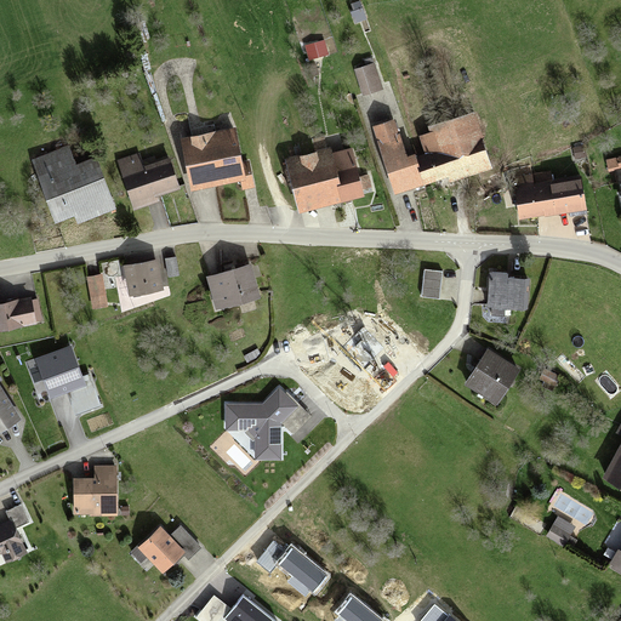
[(375,66),(355,73),(365,96),(385,89),(375,66)]
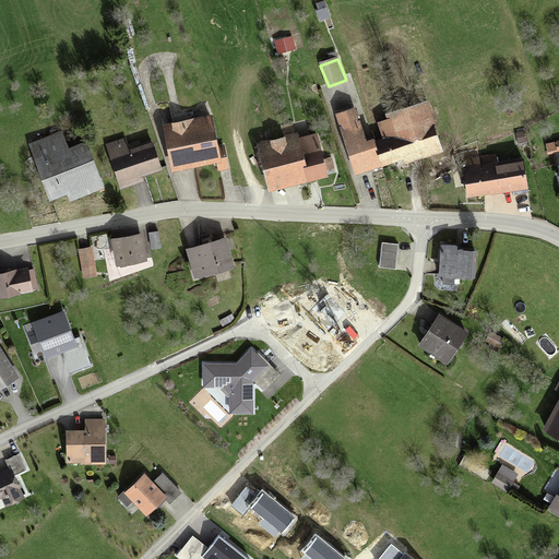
[(387,142),(379,144),(387,165),(402,159),(404,165),(443,151),(426,103),(388,116),(390,122),(381,126),(387,142)]
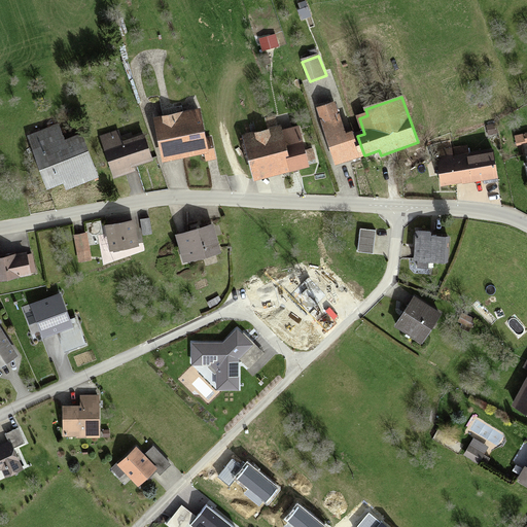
[(337,103),(319,109),(340,165),(364,155),(357,136),(356,133),(349,135),(337,103)]
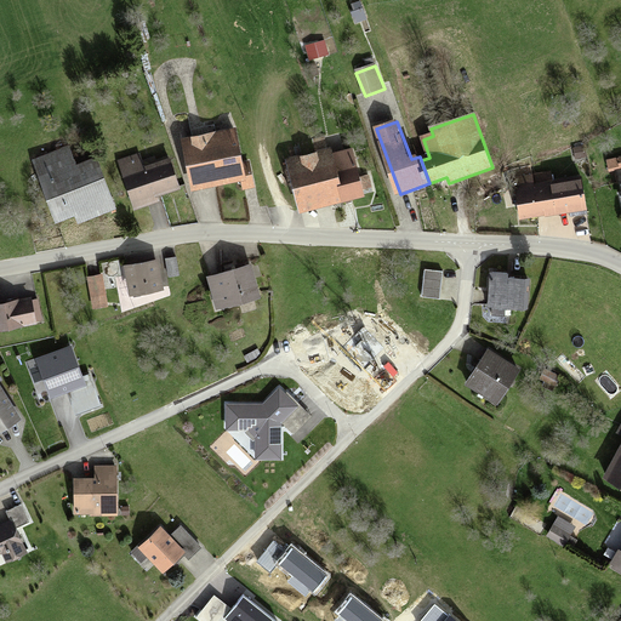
[(237,131),(184,141),(193,189),(237,181),(238,189),(254,187),(249,163),(243,164),(237,131)]
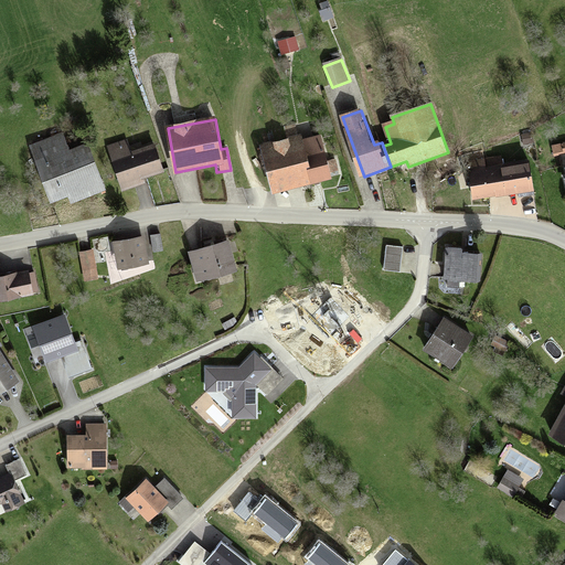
[(106,191),(88,145),(71,152),(64,136),(33,148),(53,201),(70,194),(74,203),(106,191)]
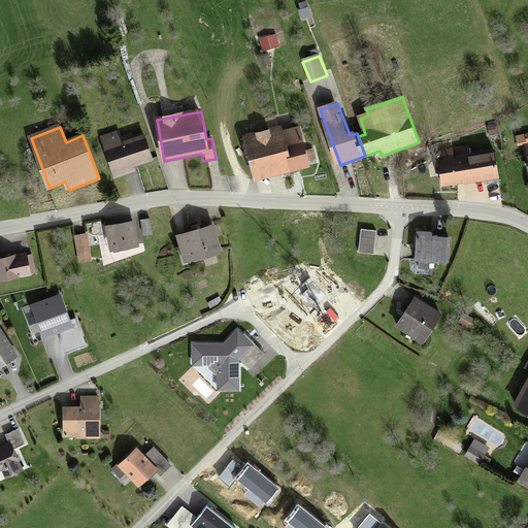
[(283,129),(244,137),(254,178),(292,170),(287,146),(283,129)]
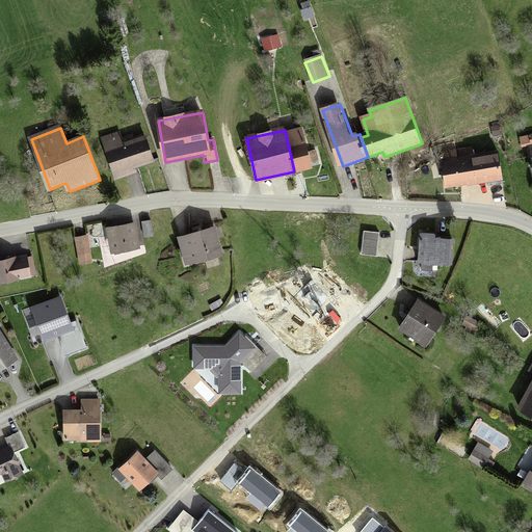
[(118,135),(103,139),(115,179),(135,173),(134,168),(157,162),(149,138),(123,147),(118,135)]
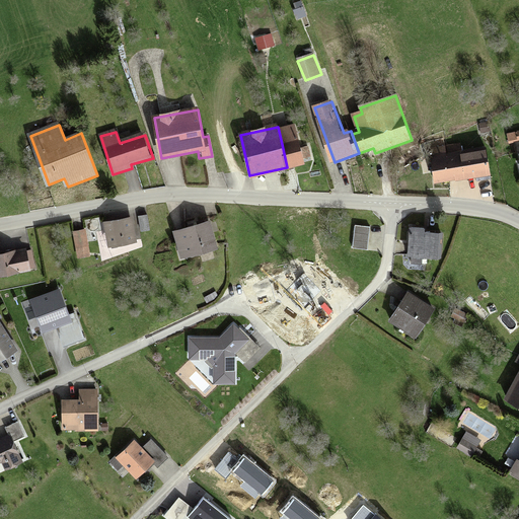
[(518,133),(508,136),(511,148),(518,145),(518,133)]
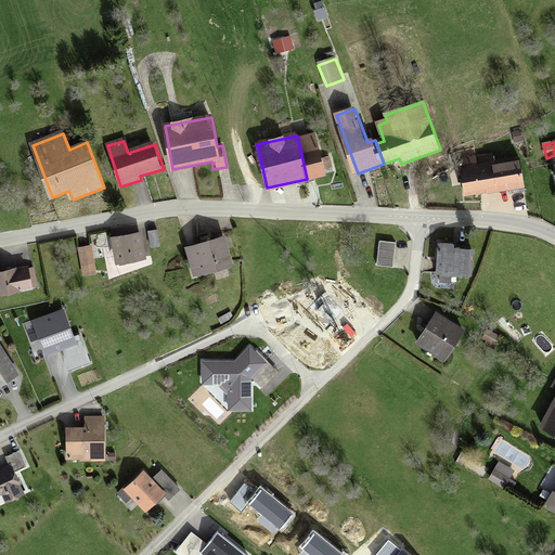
[(319,150),(301,154),(307,179),(325,175),(319,150)]
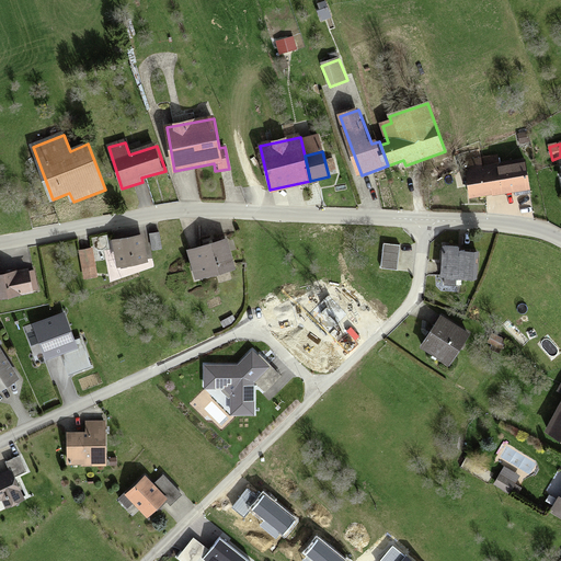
[(472,198),(529,189),(525,162),(500,167),(499,158),(467,163),(472,198)]
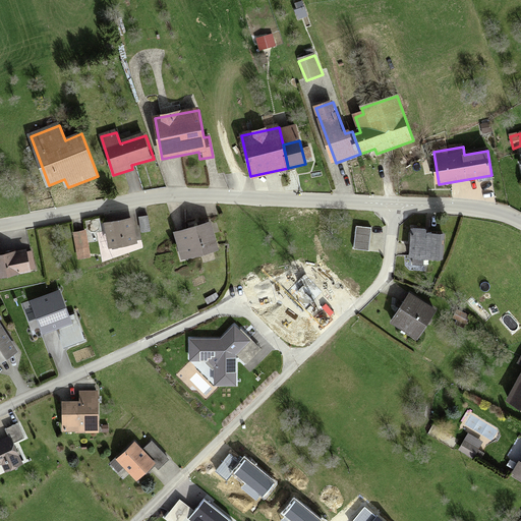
[(148,217),(140,218),(141,231),(149,230),(148,217)]
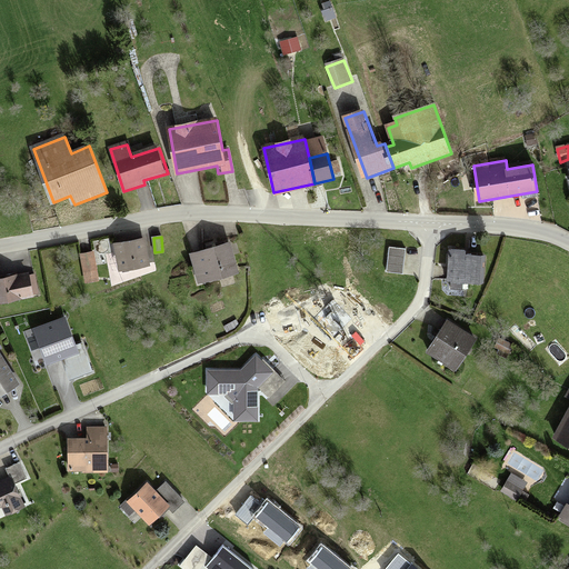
[(146,241),(115,246),(118,271),(149,267),(146,241)]
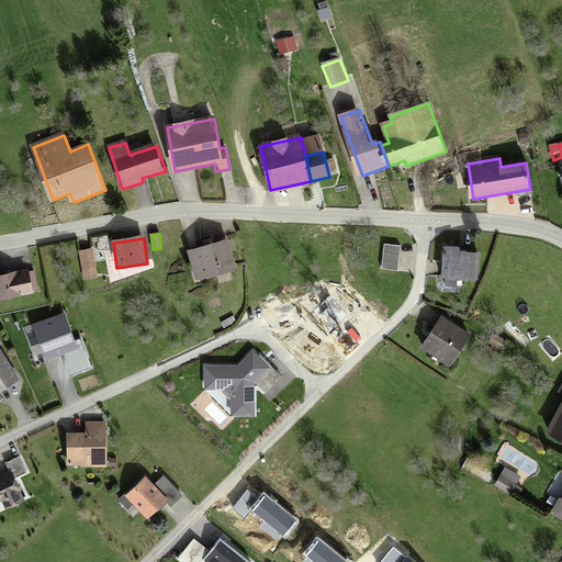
[(228,243),(189,251),(195,280),(235,271),(228,243)]
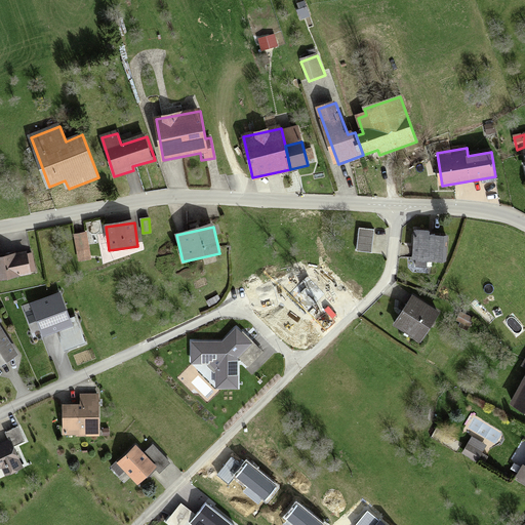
[(360,232),(358,251),(371,253),(373,233),(360,232)]
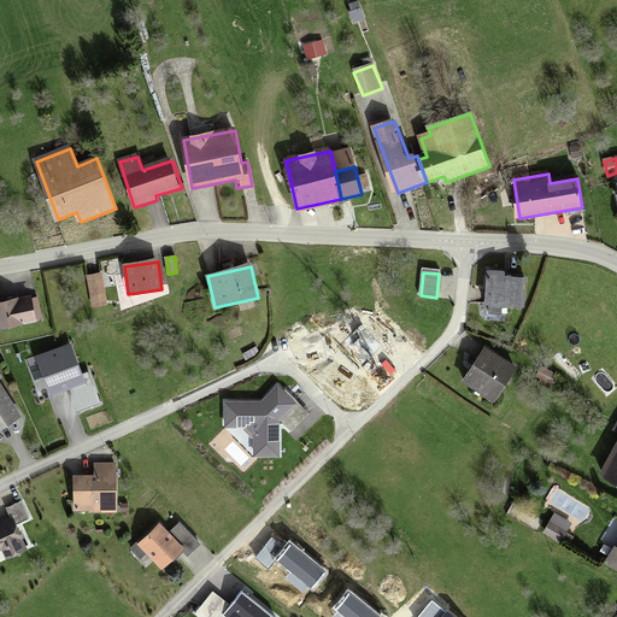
[(491,275),(491,309),(517,309),(516,274),(491,275)]
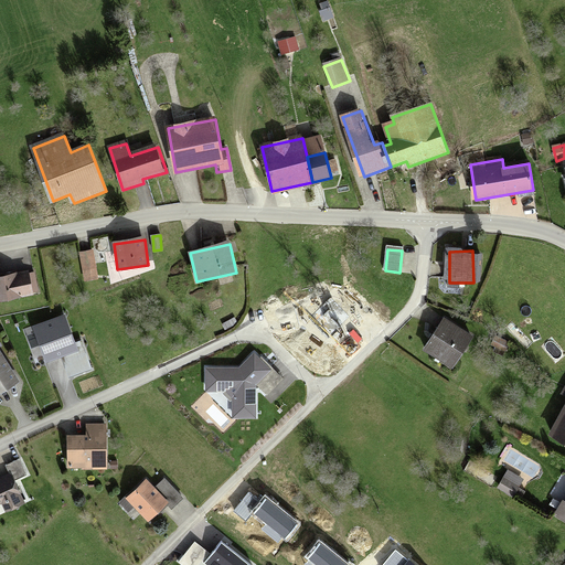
[(93,252),(80,254),(84,280),(97,278),(93,252)]
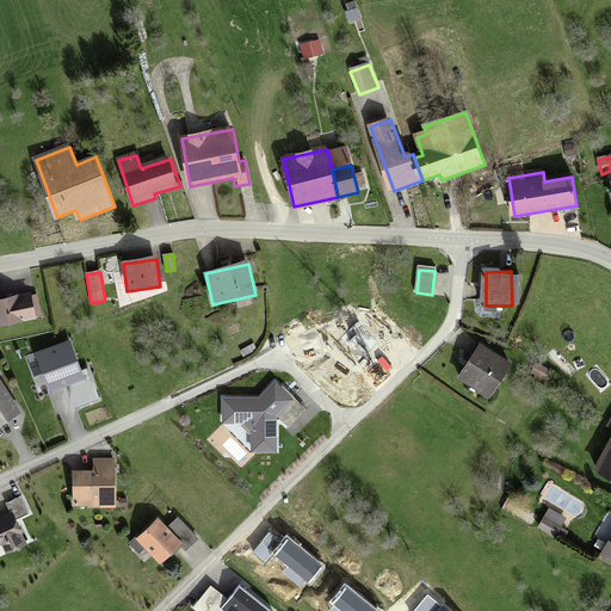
[(31,295),(0,300),(0,325),(36,319),(31,295)]
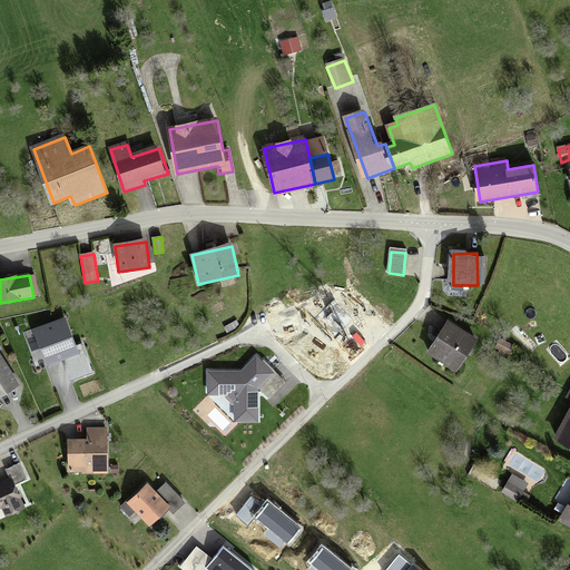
[(35,330),(48,365),(80,353),(67,317),(35,330)]
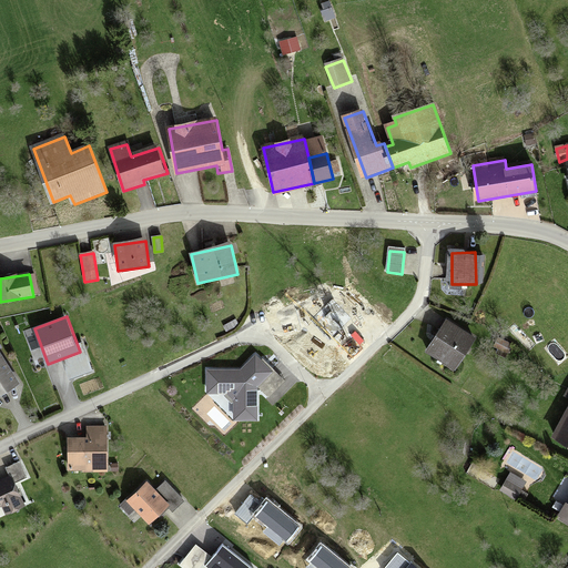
[(447,324),(428,353),(455,371),(474,341),(447,324)]
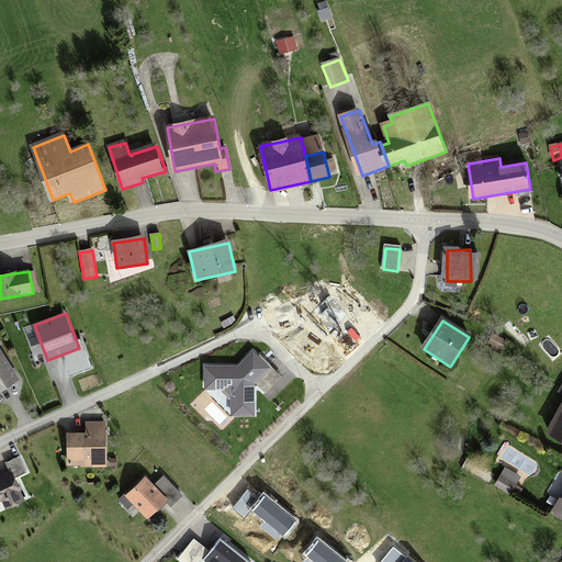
[(237,366),(204,366),(204,389),(224,389),(231,394),(232,415),(255,414),(254,383),(269,368),(251,350),(237,366)]
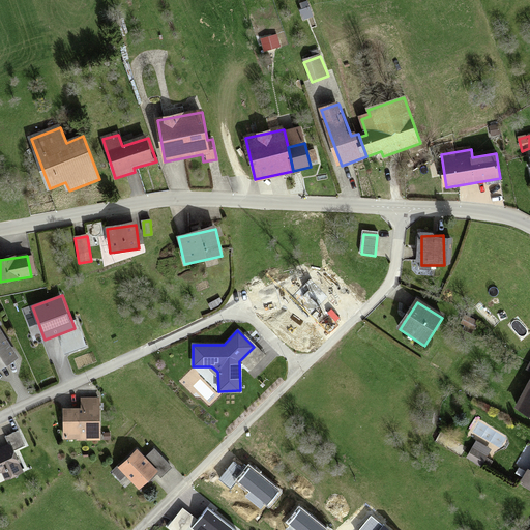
[(0,333),(0,369),(16,358),(0,333)]
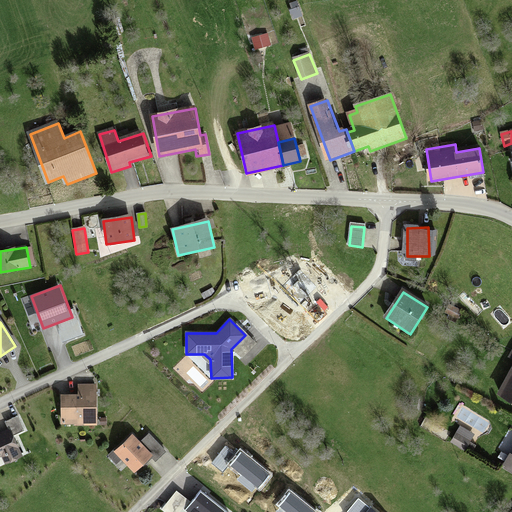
[(511,374),(501,394),(511,400),(511,374)]
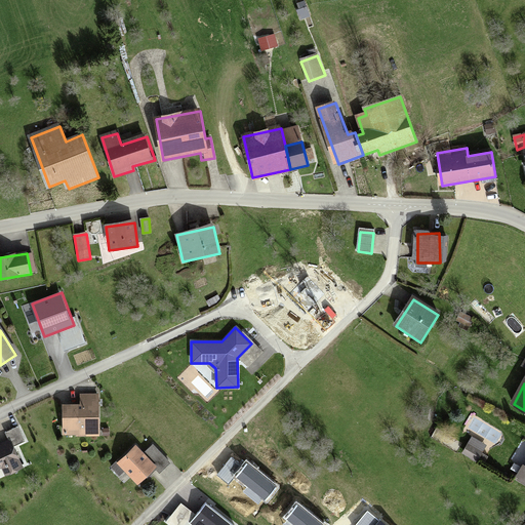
[(64,406),(64,430),(98,430),(98,396),(81,396),(81,406),(64,406)]
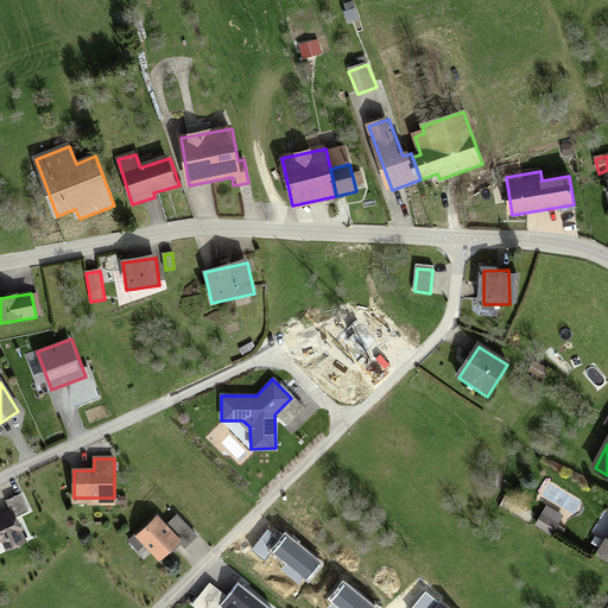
[(12,513),(0,518),(0,539),(2,539),(7,551),(25,543),(12,513)]
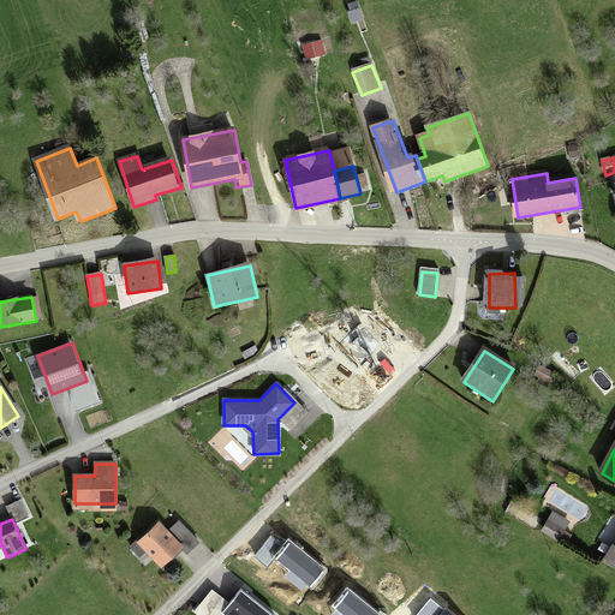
[(159,521),(135,542),(161,571),(196,541),(179,520),(167,531),(159,521)]
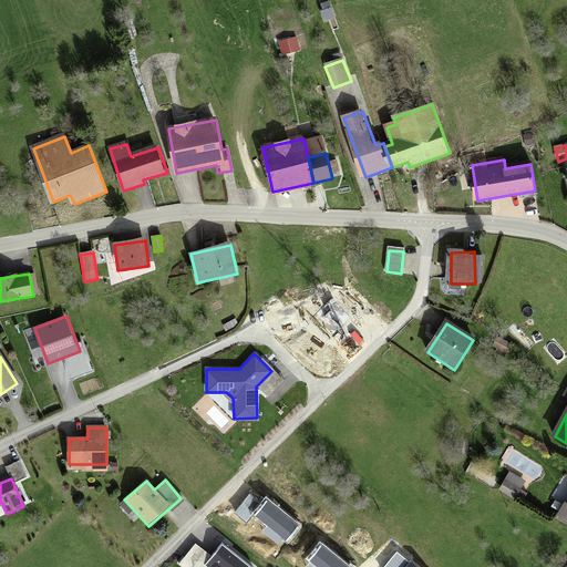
[(509,480),(503,492),(514,498),(521,486),(509,480)]
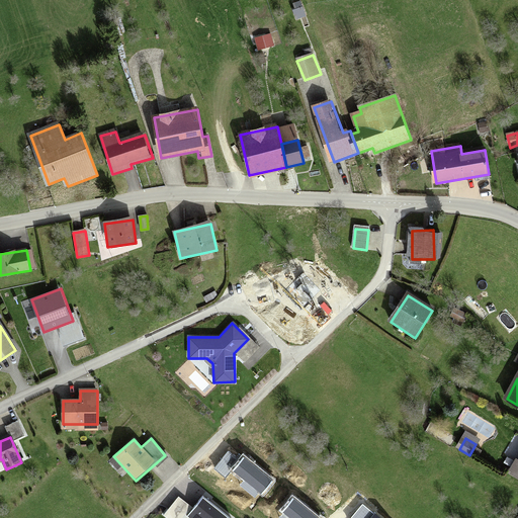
[(232,471),(261,495),(273,480),(243,455),(239,460),(229,453),(216,469),(226,479),(232,471)]
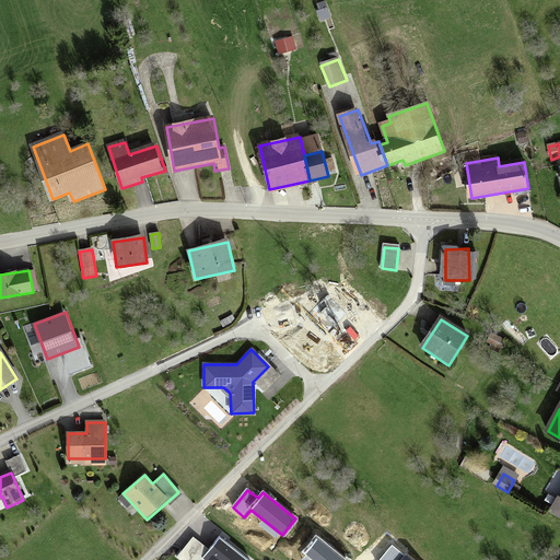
[(182,559),(200,559),(202,558),(205,559),(249,559),(220,535),(208,549),(193,537),(177,556),(182,559)]
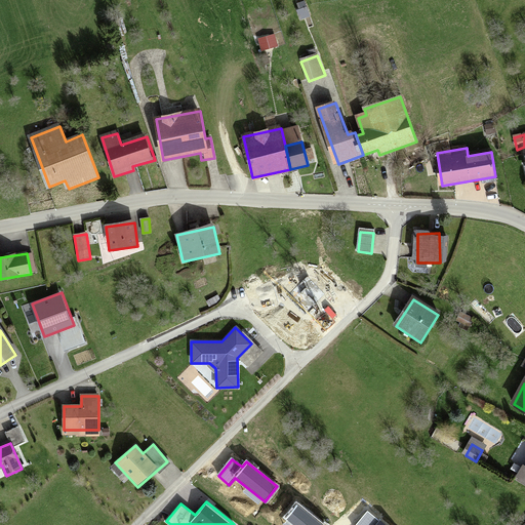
[(323,524),(297,503),(285,519),(291,524),(323,524)]
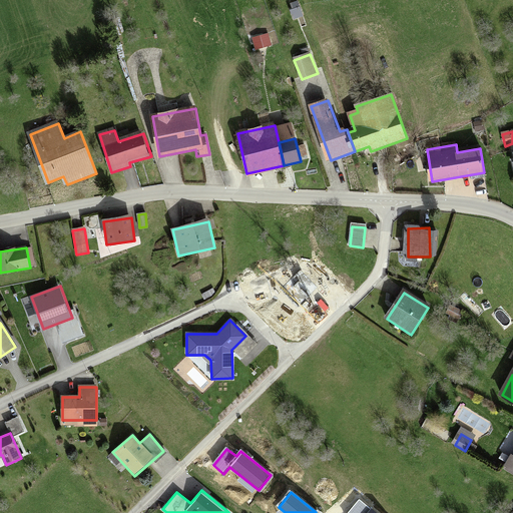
[(377,512),(360,498),(347,512),(377,512)]
